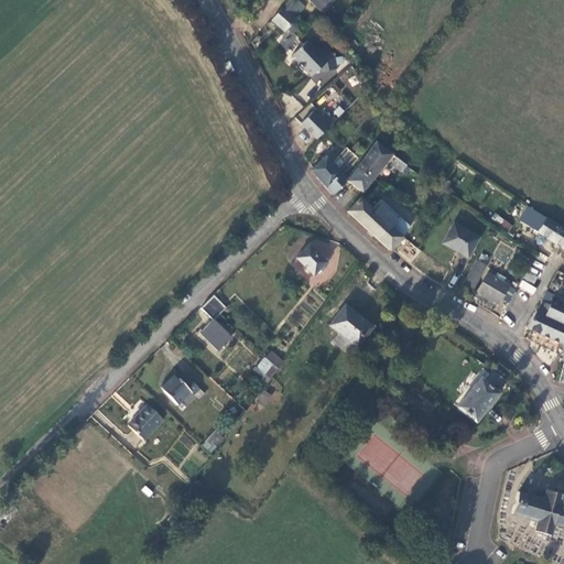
[(294,21),(305,9),(294,0),(288,0),(281,9),(294,21)]
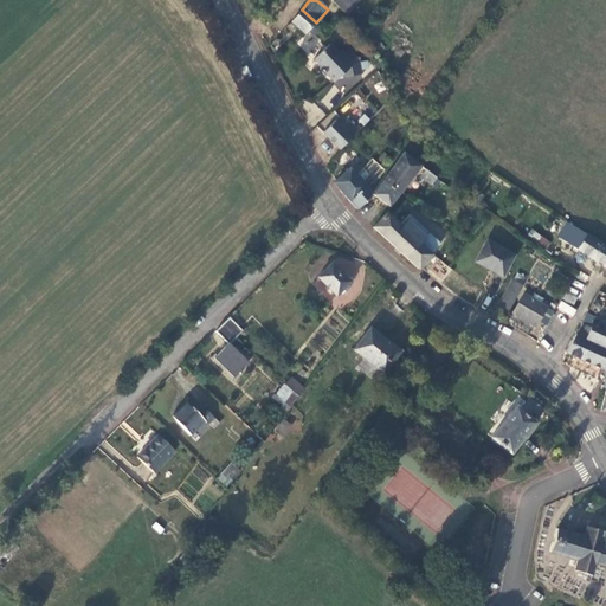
[(328,0),(345,14),(356,0),(328,0)]
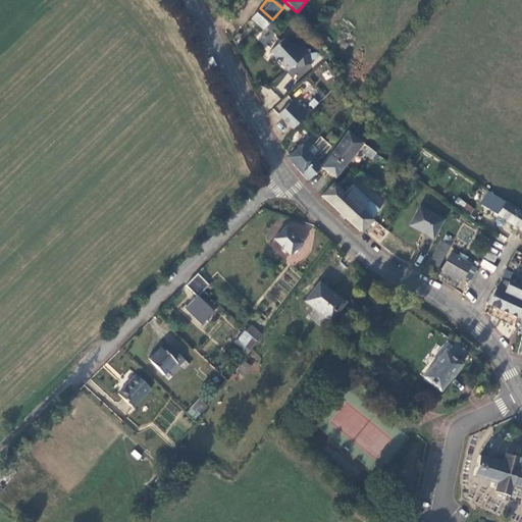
[(260,8),(250,19),(262,31),(264,29),(267,33),(270,34),(273,33),(275,30),(274,27),(272,24),(268,23),(272,19),(260,8)]
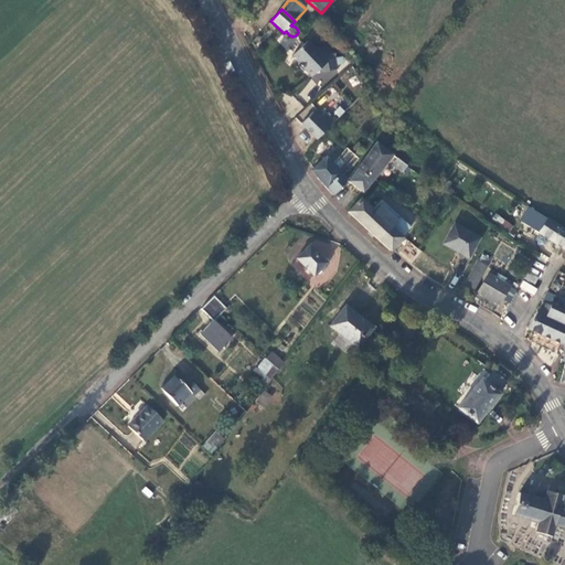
[(310,49),(305,43),(288,57),(294,62),(294,66),(298,71),(301,71),(308,77),(315,71),(333,68),(333,56),(323,46),(319,50),(315,45),(310,49)]
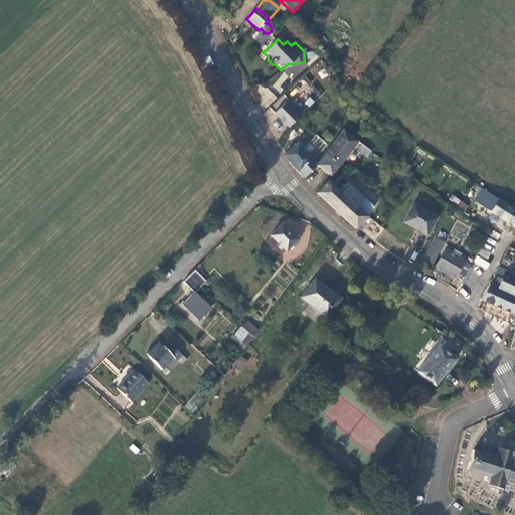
[(253,94),(268,107),(277,98),(263,84),(253,94)]
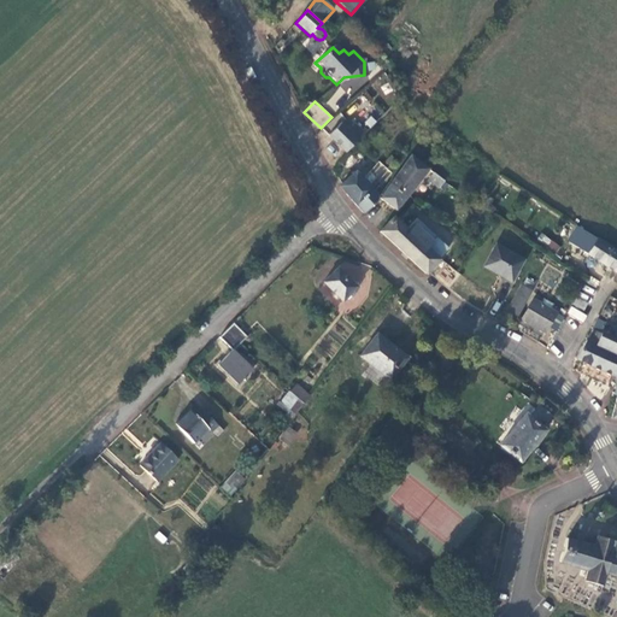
[(346,150),(366,127),(357,117),(351,123),(342,118),(329,134),(346,150)]
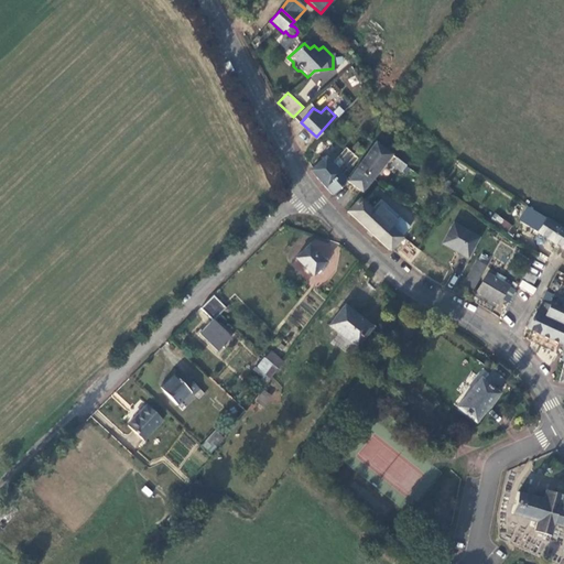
[(359,169),(371,179),(386,160),(399,170),(403,163),(378,144),(359,169)]
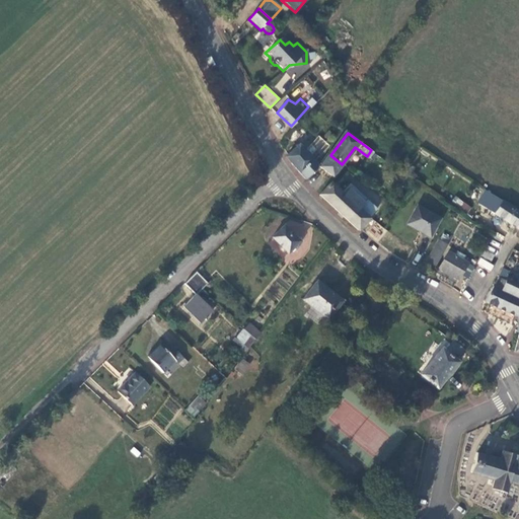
[(284,158),(298,174),(314,160),(299,145),(284,158)]
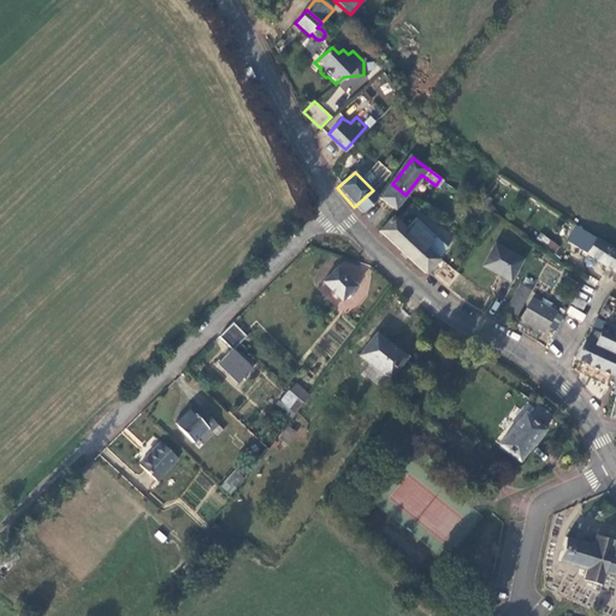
[(381,197),(395,209),(406,195),(392,184),(381,197)]
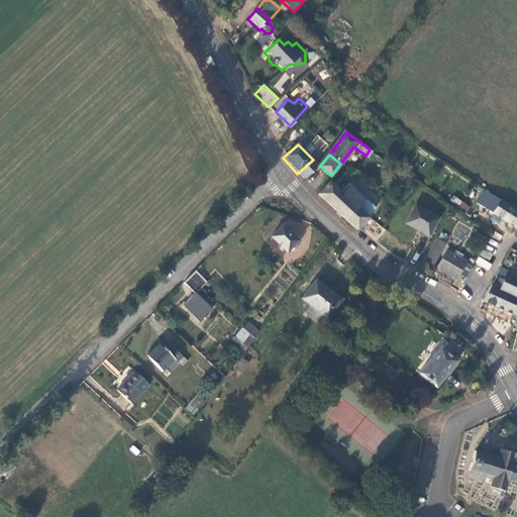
[(332,209),(354,228),(358,223),(376,204),(350,181),(341,190),(328,180),(316,194),(332,209)]
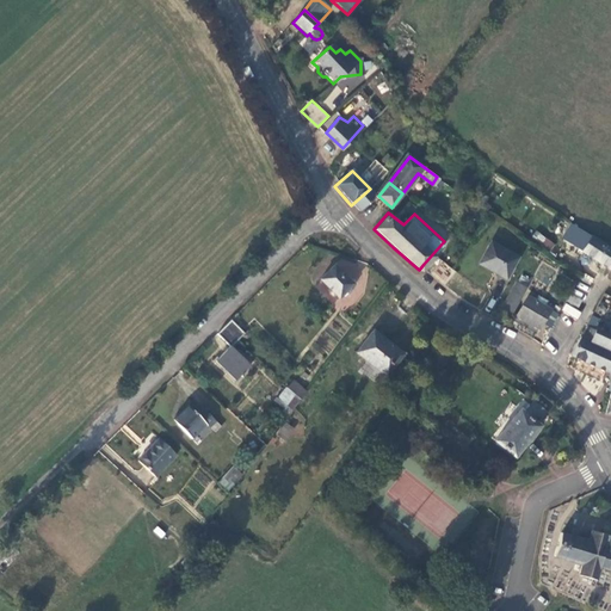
[(574,246),(610,269),(610,248),(581,229),(579,234),(573,241),(575,242),(574,246)]
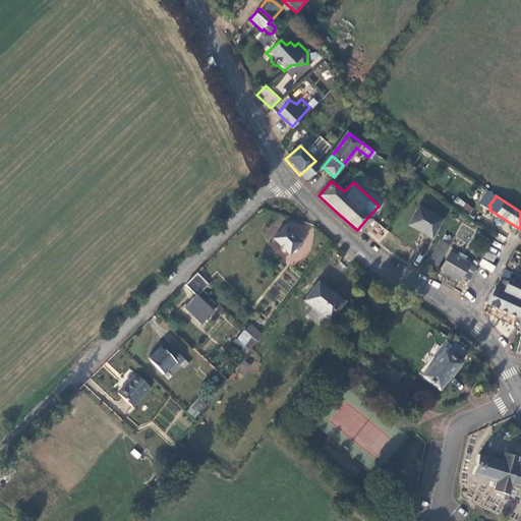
[(457,197),(454,201),(469,212),(472,207),(457,197)]
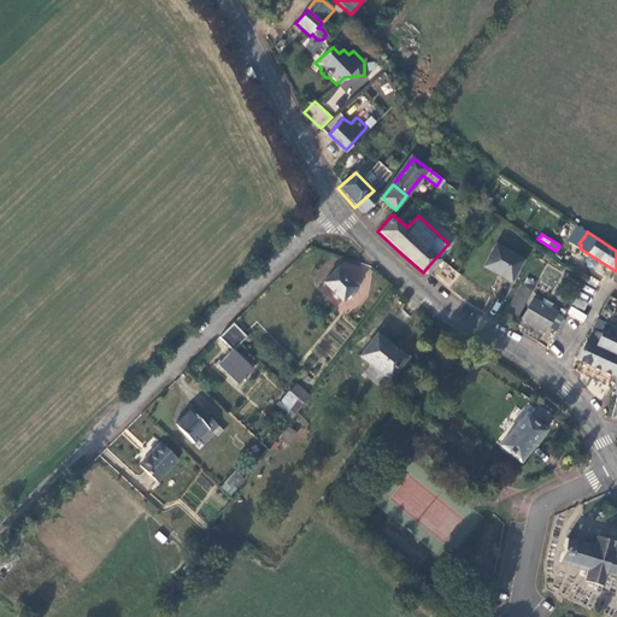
[(522,258),(495,241),(483,262),(510,280),(522,258)]
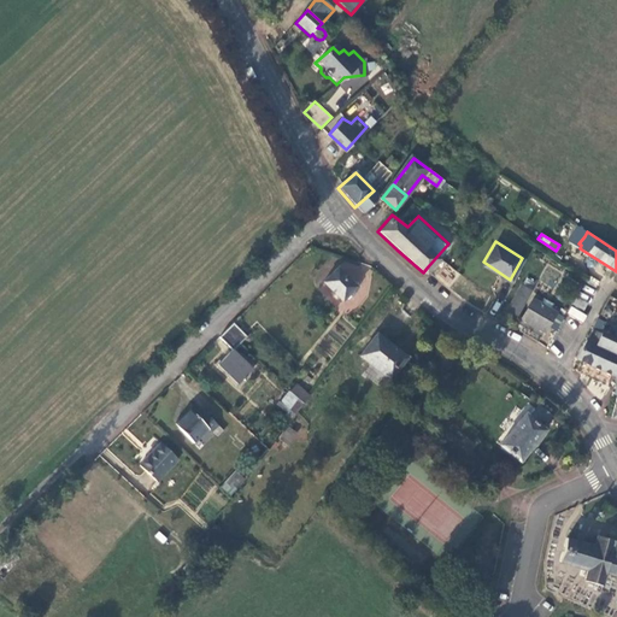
[(353,286),(335,269),(321,286),(340,301),(353,286)]
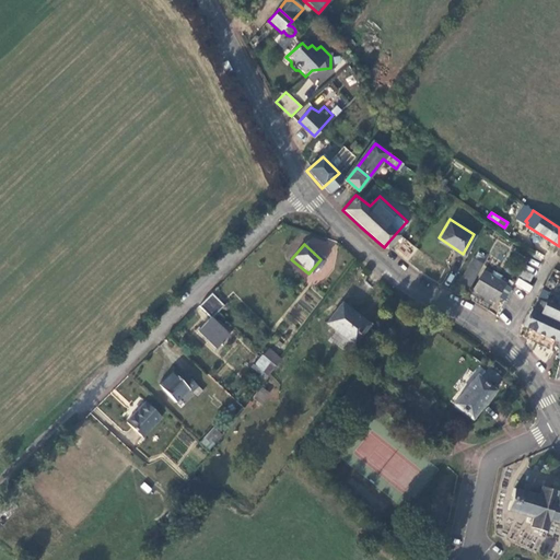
[(473,256),(479,260),(482,255),(476,251),(473,256)]
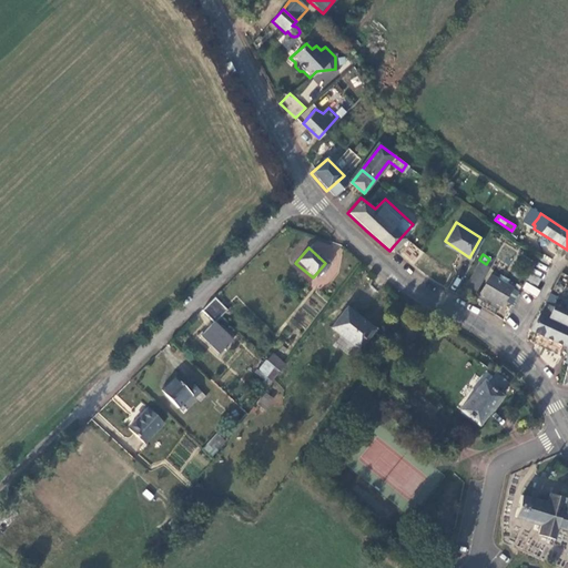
[(489,265),(486,264),(479,260),(466,284),(475,288),(489,265)]
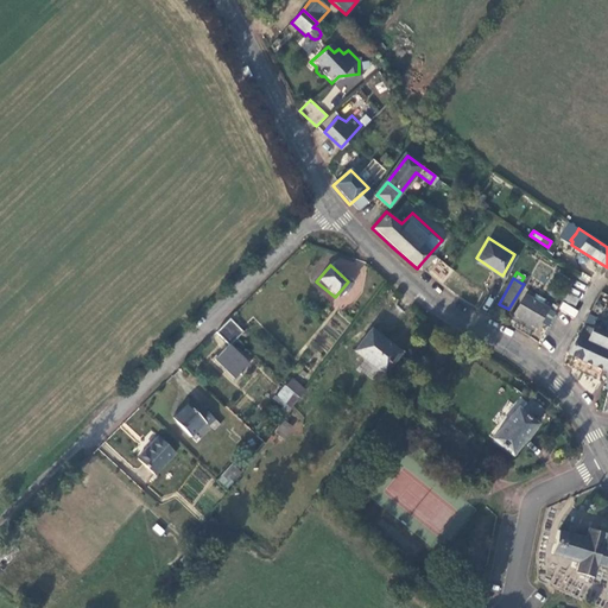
[(607,293),(602,290),(596,303),(605,309),(607,304),(607,293)]
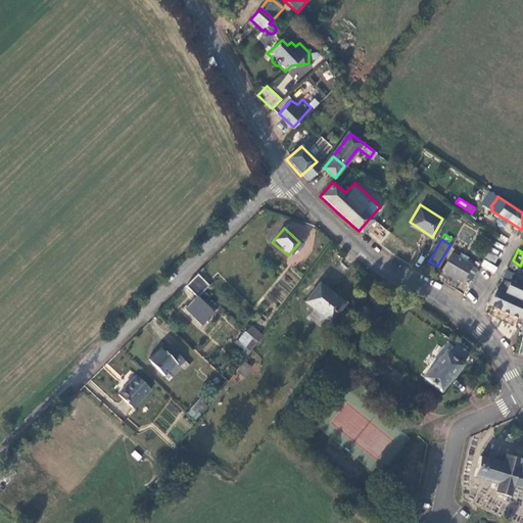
[(470,278),(478,266),(450,251),(440,268),(461,280),(464,274),(470,278)]
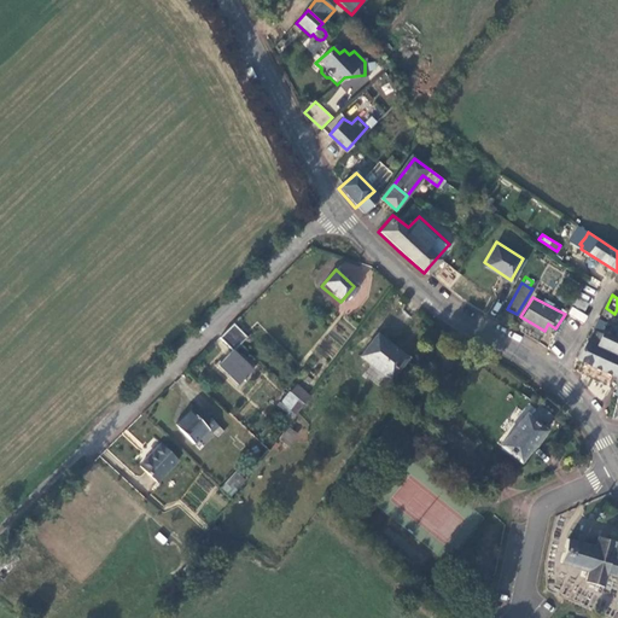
[(584,322),(588,314),(571,307),(567,316),(584,322)]
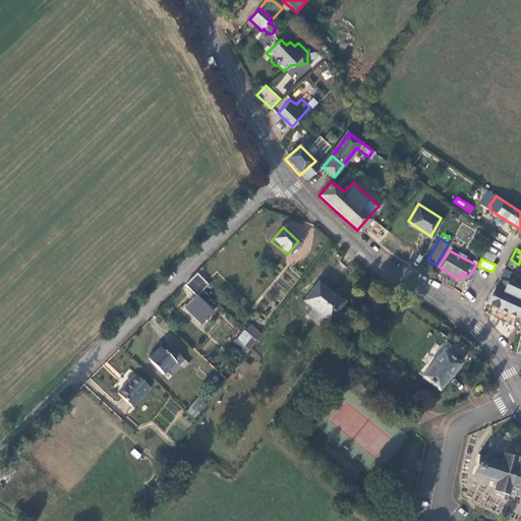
[(205,282),(194,271),(187,277),(198,288),(205,282)]
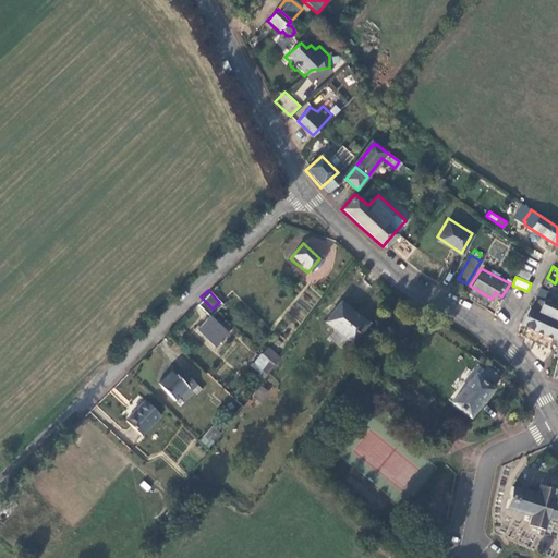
[(213,308),(201,296),(195,303),(206,315),(213,308)]
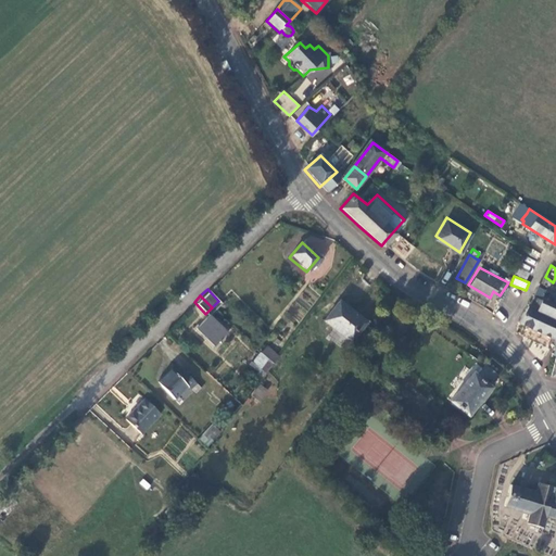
[(517,323),(552,338),(555,328),(555,301),(543,295),(535,311),(527,306),(517,323)]
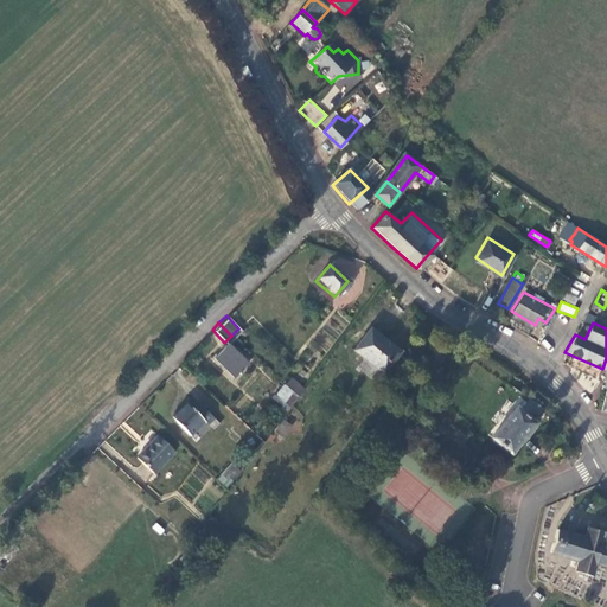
[(351,351),(382,375),(397,355),(366,331),(351,351)]
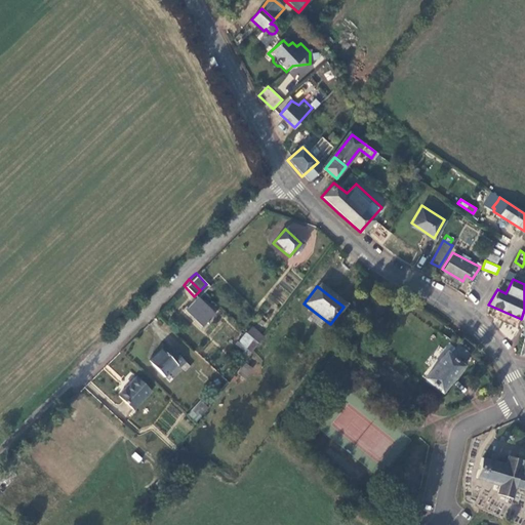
[(198,326),(211,314),(194,297),(182,310),(198,326)]
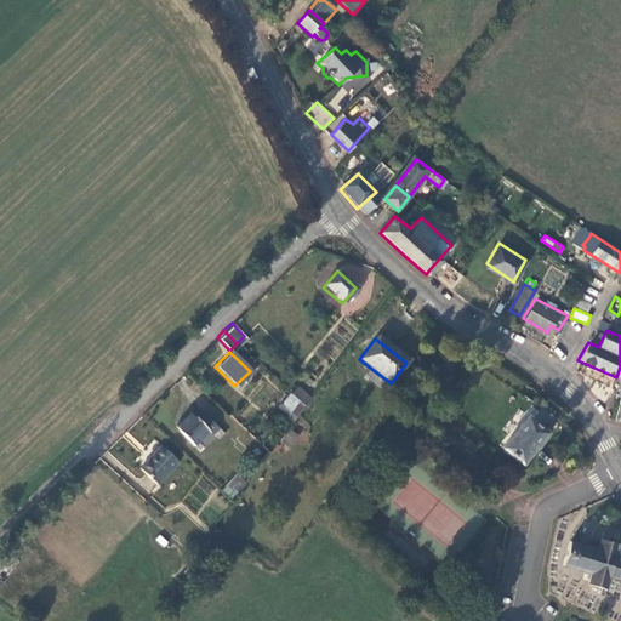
[(280,405),(296,419),(314,398),(298,385),(280,405)]
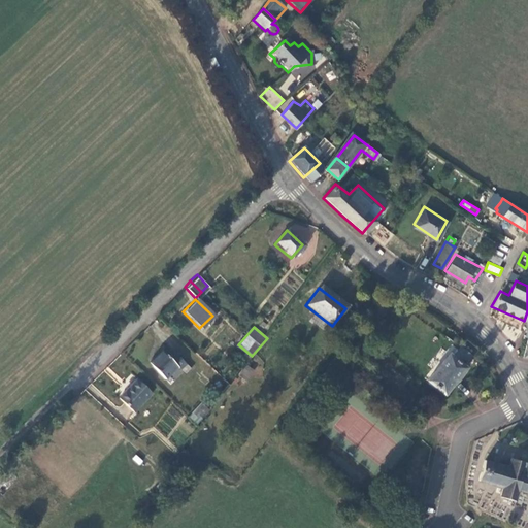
[(483,349),(467,338),(459,348),(472,358),(475,359),(483,349)]
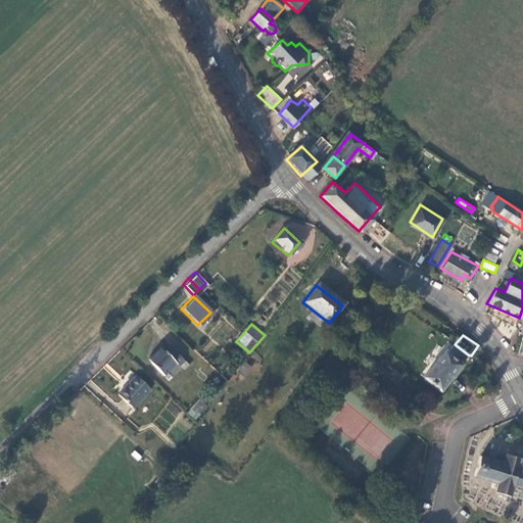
[(468,354),(455,344),(450,350),(446,348),(420,377),(441,392),(466,363),(463,361),(468,354)]
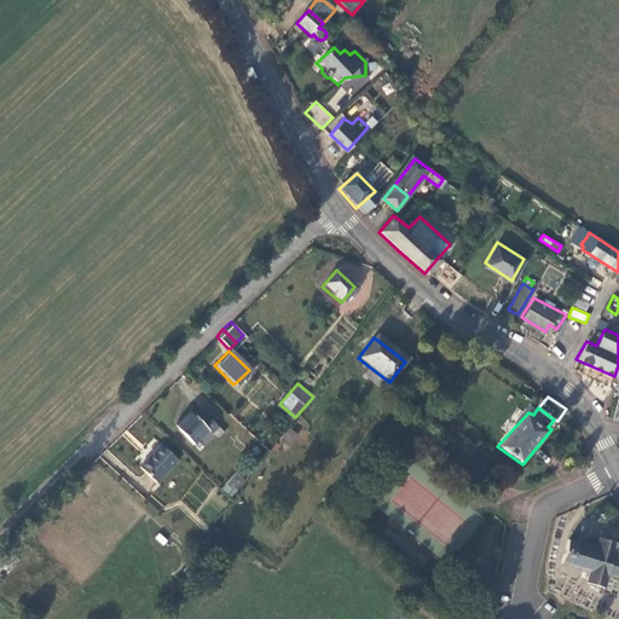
[(214,428),(200,415),(194,421),(181,410),(168,424),(186,444),(201,431),(206,435),(214,428)]
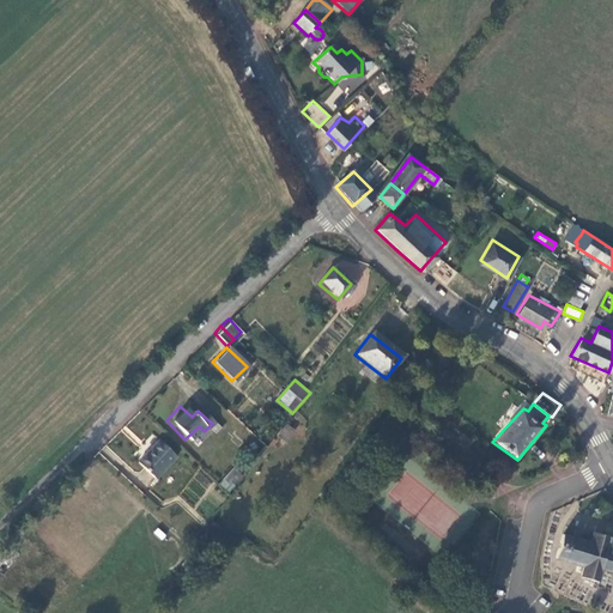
[(286,442),(297,432),(289,424),(278,432),(286,442)]
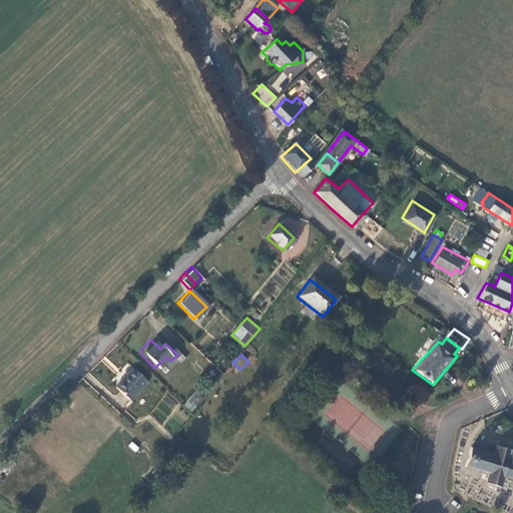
[(142,386),(129,371),(110,389),(124,404),(142,386)]
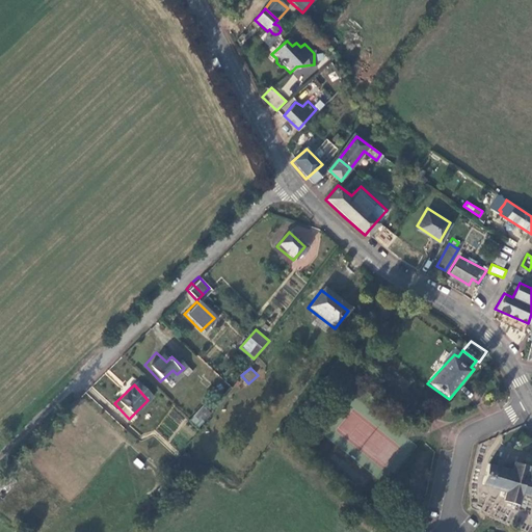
[(184,426),(192,434),(198,428),(190,420),(184,426)]
